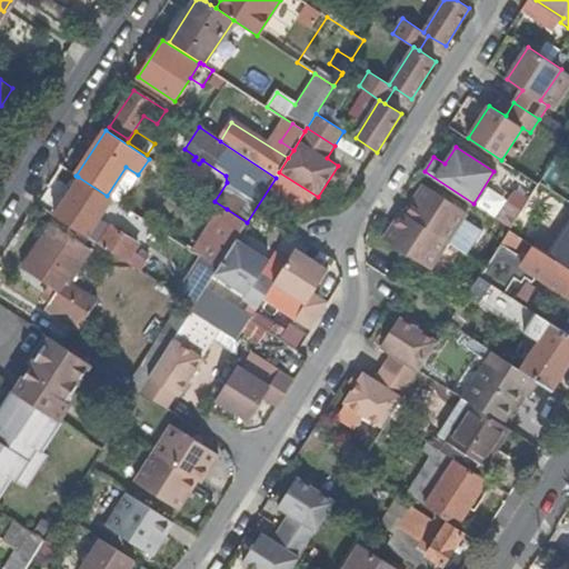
[(568,156),(568,155),(561,150),(540,182),(549,188),(568,156)]
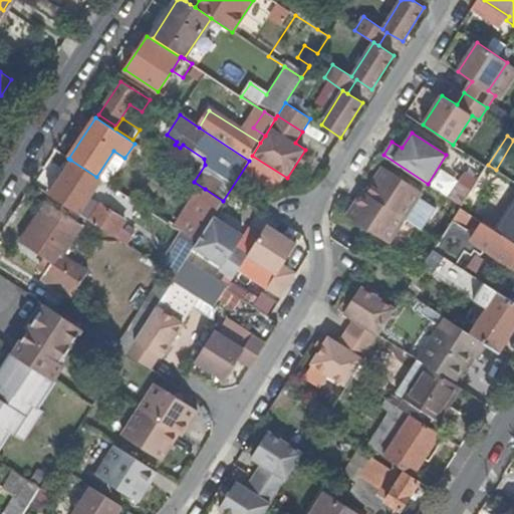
[(96,177),(70,160),(48,195),(77,214),(88,197),(100,180),(96,177)]
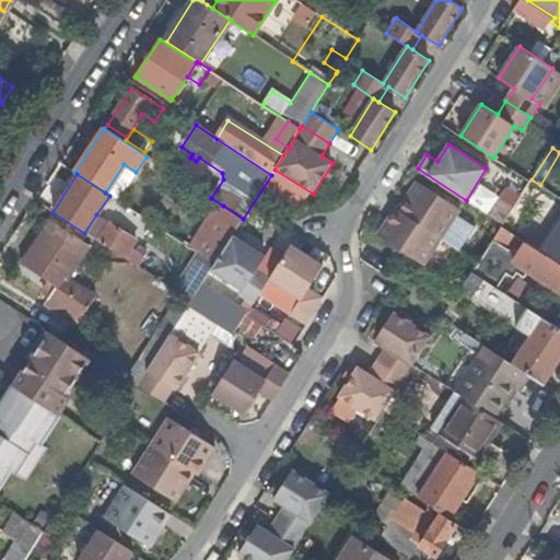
[(527,181),(506,219),(527,230),(548,191),(527,181)]
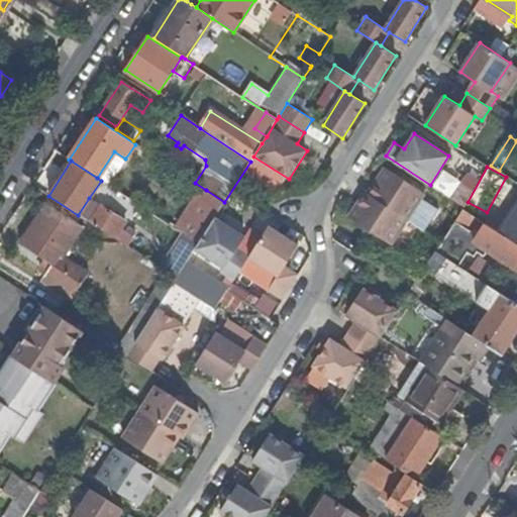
[(425,193),(385,168),(368,194),(407,220),(425,193)]
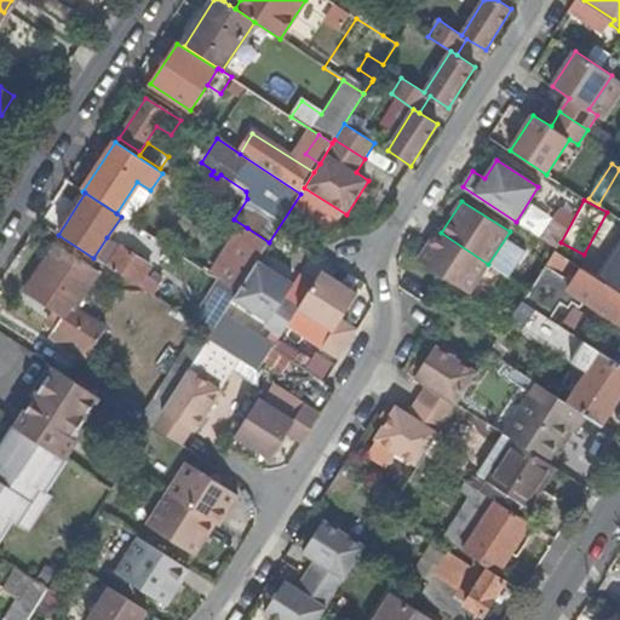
[(247,228),(214,277),(227,285),(237,292),(257,262),(269,242),(247,228)]
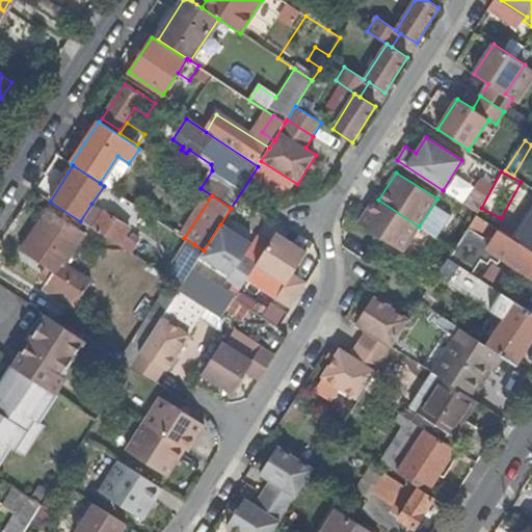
[(419,227),(378,200),(374,197),(358,222),(403,251),(419,227)]
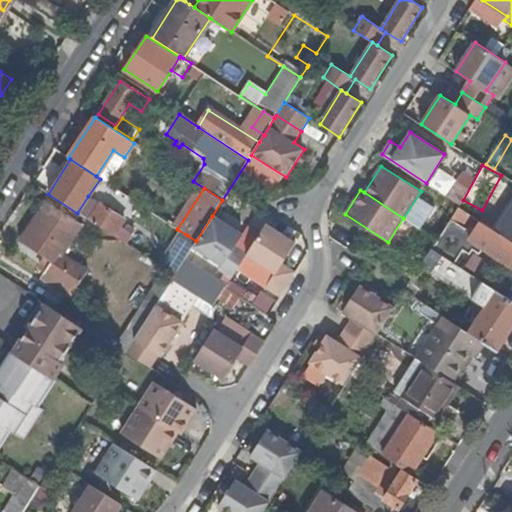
[(97,202),(88,196),(77,213),(86,219),(97,202)]
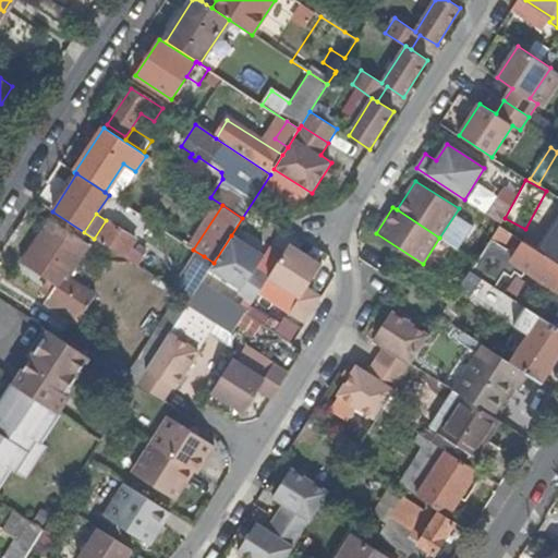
[(92,240),(86,235),(83,240),(50,218),(22,263),(50,281),(44,292),(49,296),(45,302),(76,323),(95,295),(68,277),(92,240)]
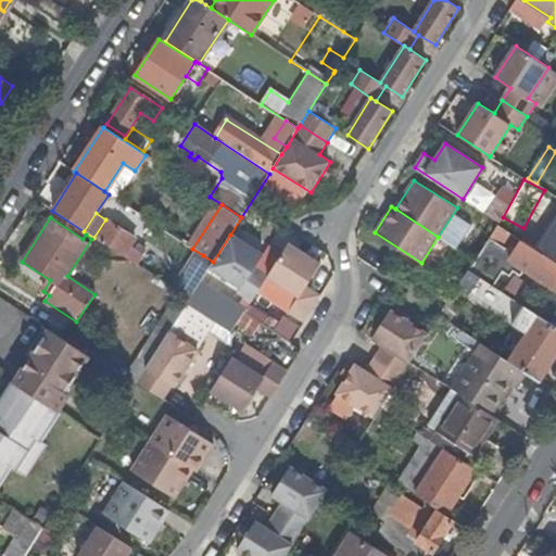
[(136,239),(105,219),(93,238),(124,258),(136,239)]
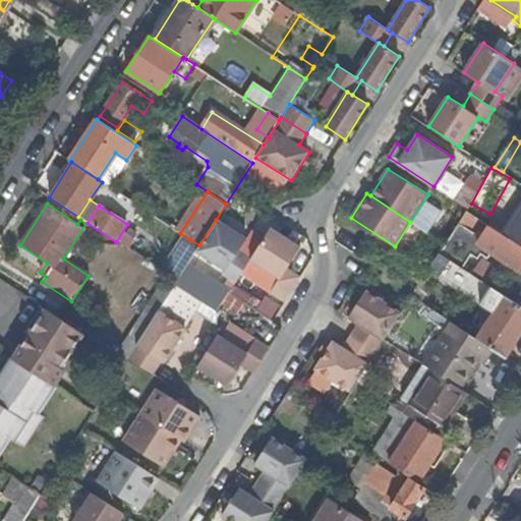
[(520,243),(520,211),(507,235),(520,243)]
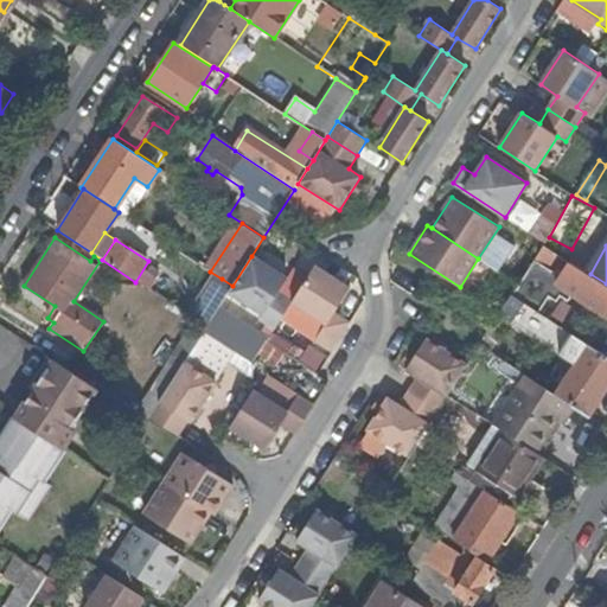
[(287,278),(251,256),(232,286),(227,294),(262,317),(260,321),(274,331),(292,302),(293,301),(278,292),(287,278)]
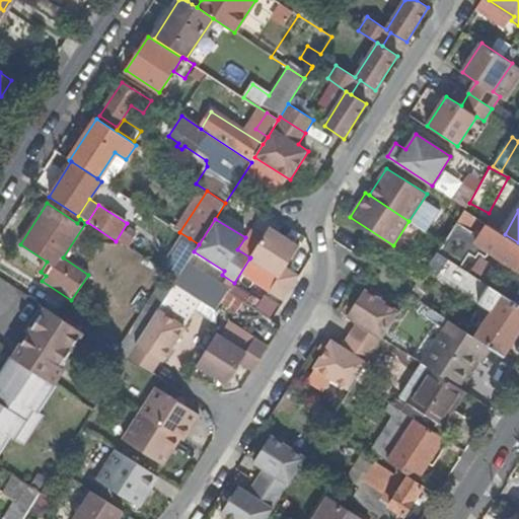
[(484,231),(476,227),(474,230),(458,220),(439,251),(439,252),(461,267),(469,254),(476,257),(479,254),(486,257),(490,251),(518,271),(518,270),(518,242),(505,234),(489,223),(484,231)]
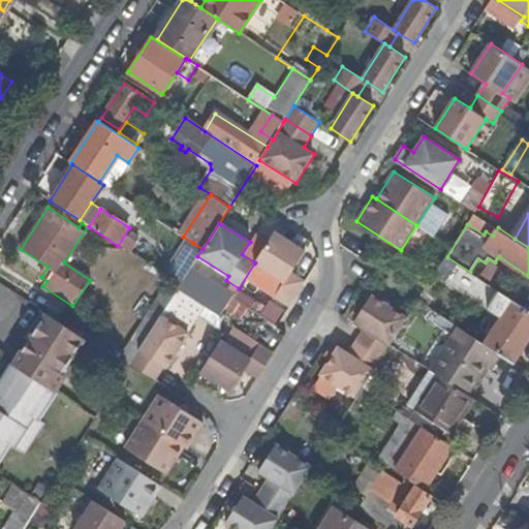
[(305,251),(275,231),(255,262),(254,263),(284,282),(275,297),(288,305),(304,281),(291,273),(305,251)]
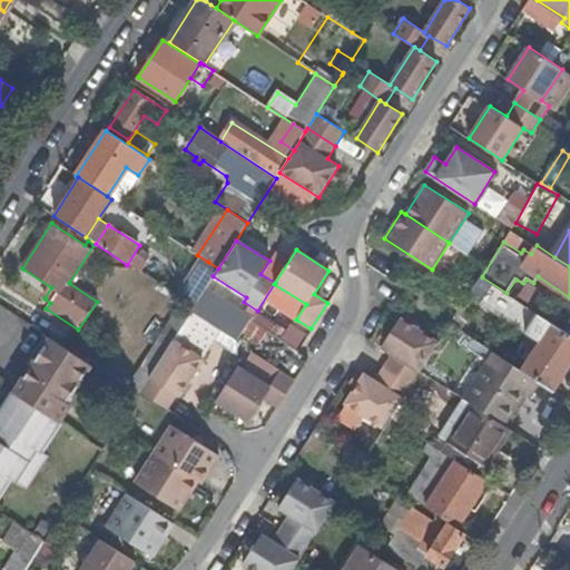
[(187,298),(185,303),(194,308),(213,276),(218,268),(208,262),(193,285),(195,286),(187,298)]
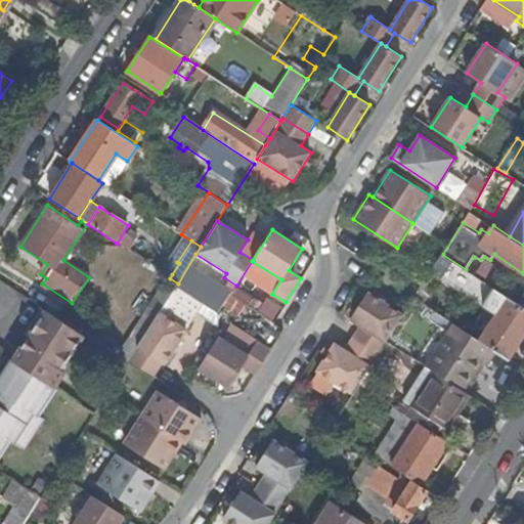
[(523,334),(523,307),(466,269),(443,255),(442,256),(441,256),(432,270),(497,313),(481,340),(495,349),(509,358),(523,334)]
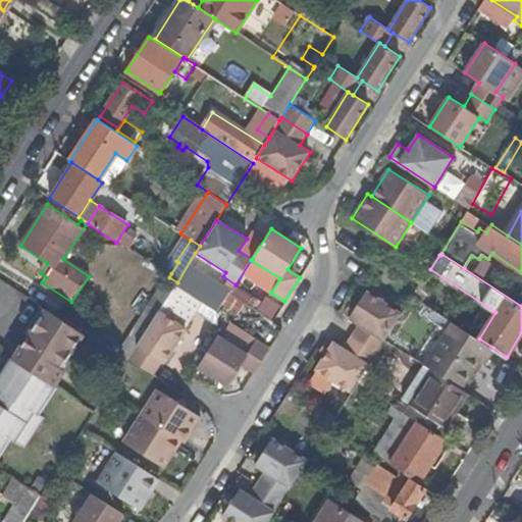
[(158,264),(156,268),(169,277),(171,273),(158,264)]
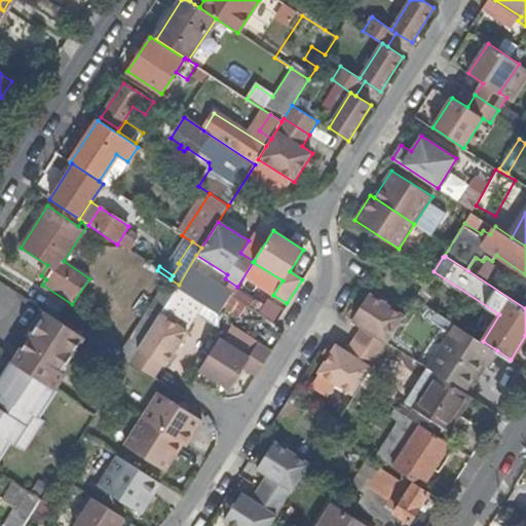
[(428,279),(416,298),(427,305),(440,286),(428,279)]
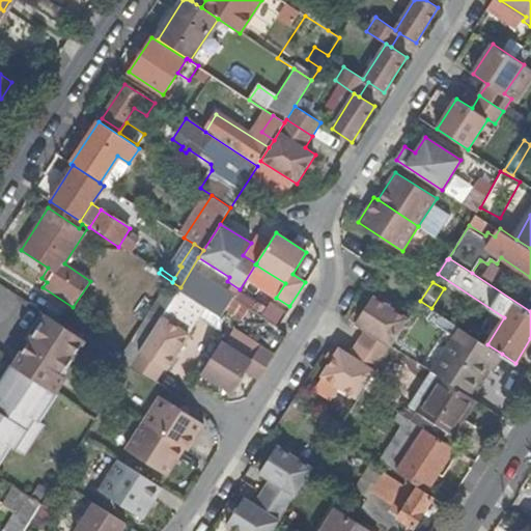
[(167,286),(117,361),(129,368),(131,365),(160,318),(176,292),(167,286)]
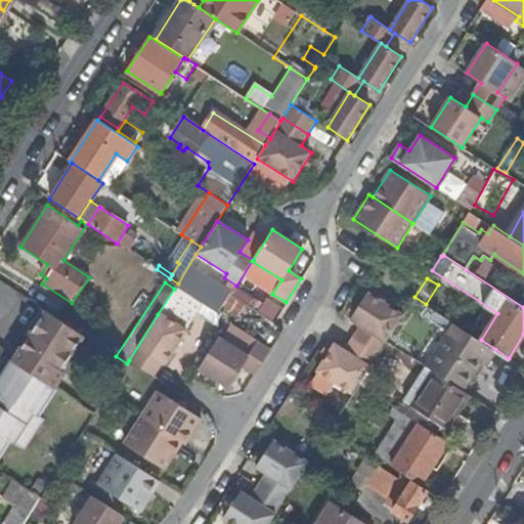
[(402,314),(368,293),(359,307),(353,316),(351,319),(361,326),(354,339),(377,354),(386,341),(386,340),(402,314)]
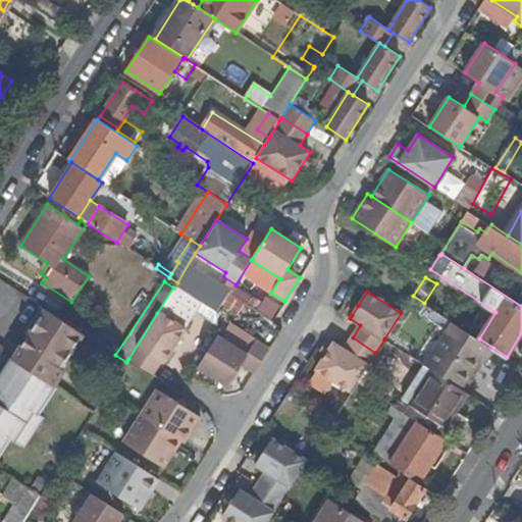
[(358,306),(352,303),(346,312),(352,315),(358,306)]
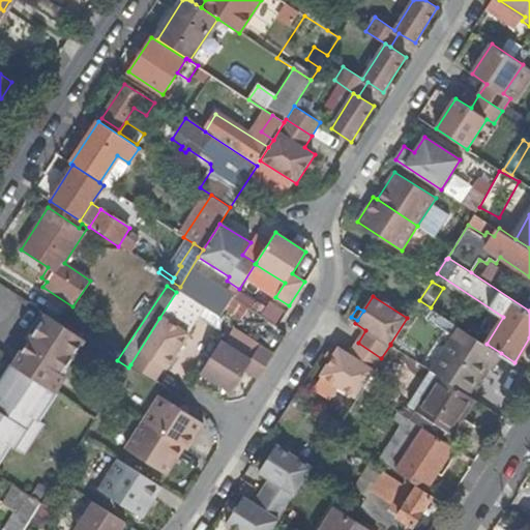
[(16,362),(12,365),(54,392),(65,377),(61,375),(85,340),(47,315),(22,353),(16,362)]
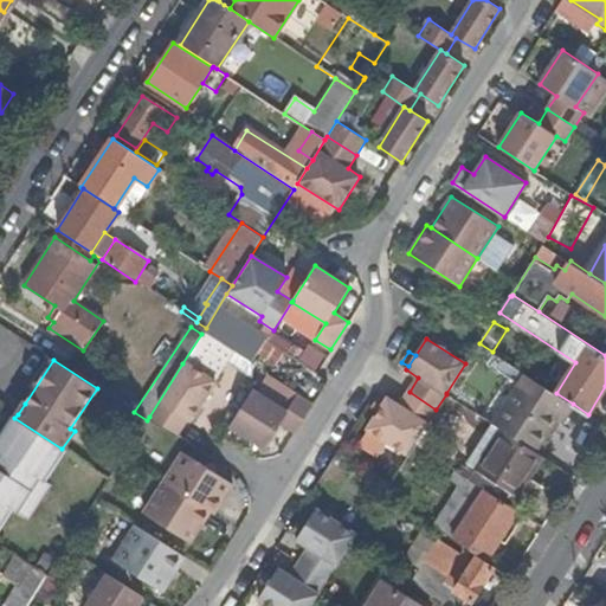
[(182,363),(149,417),(178,434),(186,420),(189,423),(214,384),(182,363)]
